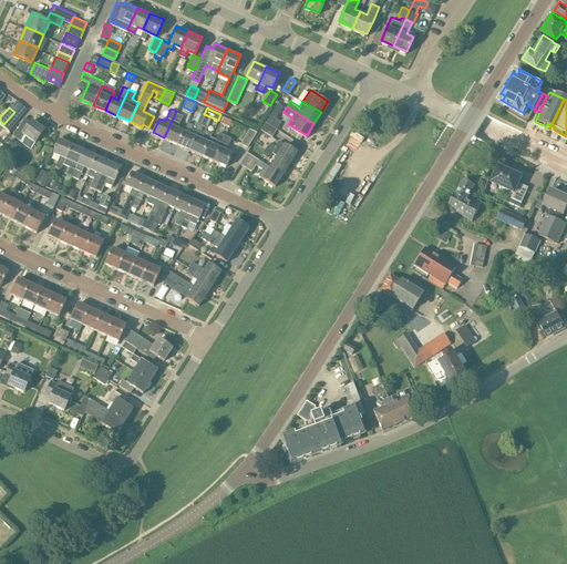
[(177,143),(183,130),(177,126),(183,114),(176,111),(164,137),(177,143)]
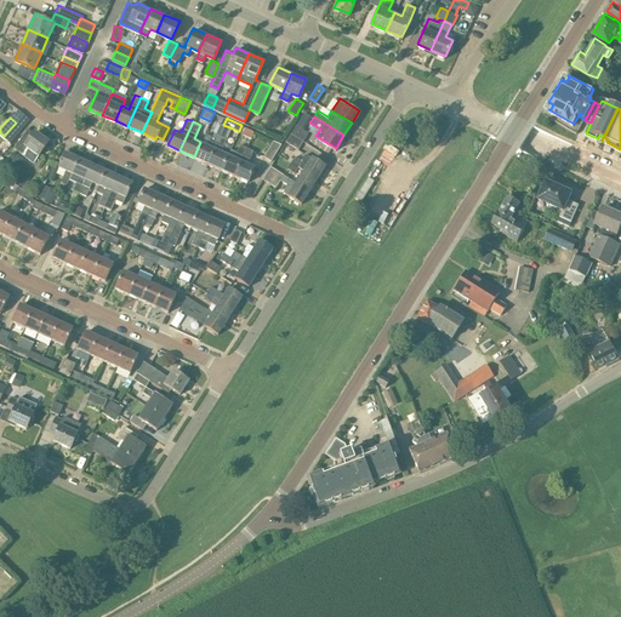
[(16,123),(4,136),(10,141),(21,127),(16,123)]
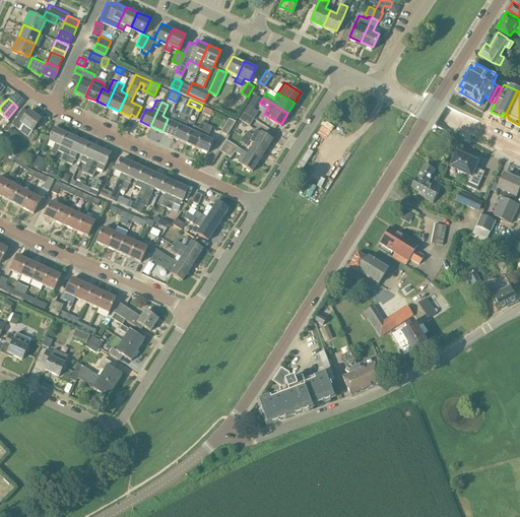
[(244,110),(254,117),(258,110),(248,103),(244,110)]
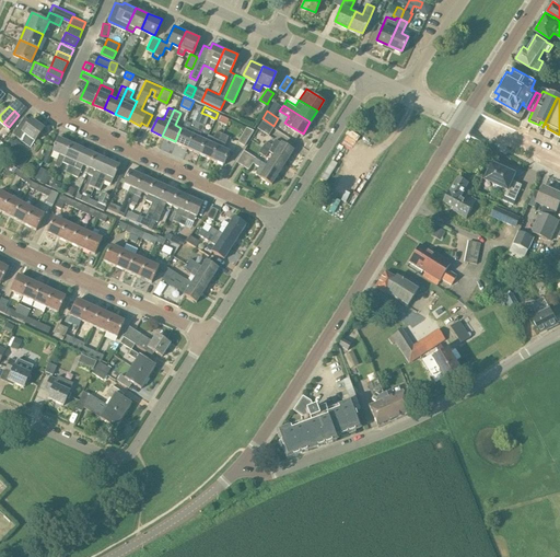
[(226,124),(229,117),(221,114),(218,119),(226,124)]
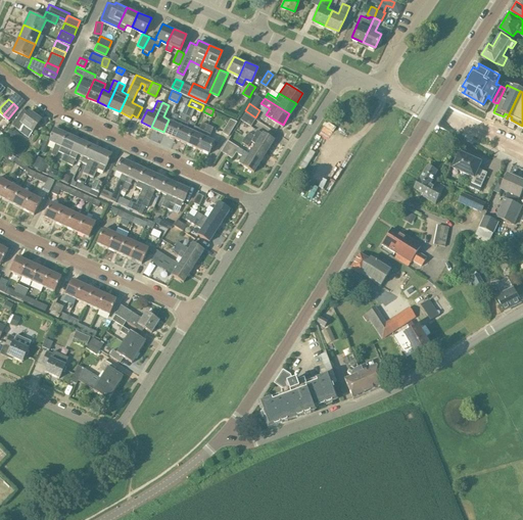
[(40,119),(29,110),(24,116),(19,113),(12,124),(29,135),(40,119)]
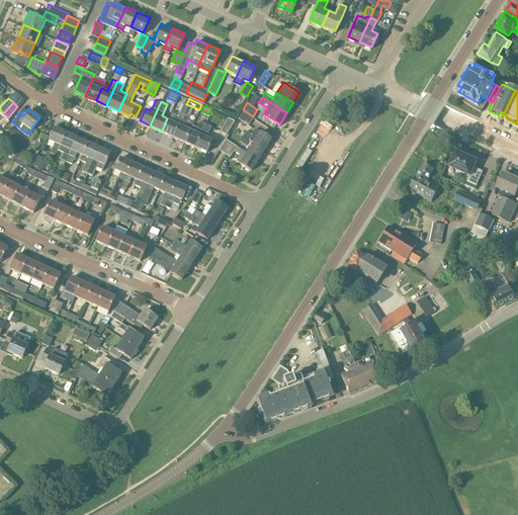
[(172,136),(183,111),(178,109),(173,120),(167,118),(162,131),(172,136)]
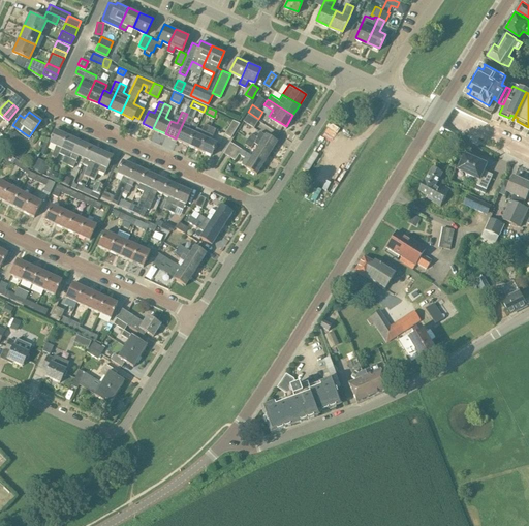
[(254,126),(258,119),(248,112),(244,119),(254,126)]
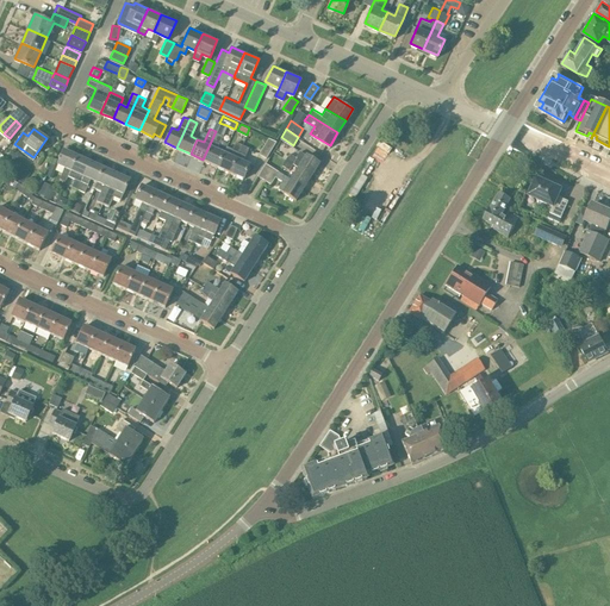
[(217,148),(223,135),(216,131),(203,160),(217,166),(223,151),(217,148)]
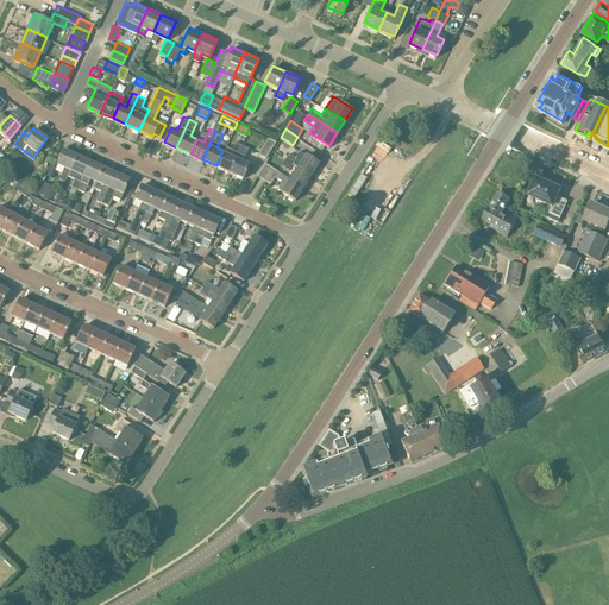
[(265,156),(276,139),(268,136),(258,151),(265,156)]
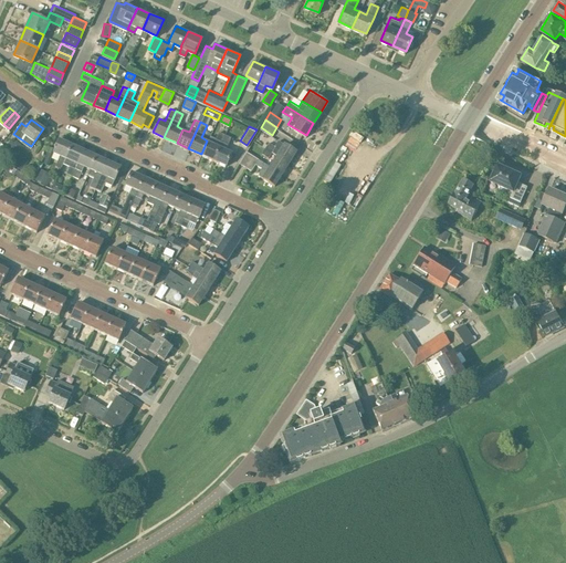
[(213,159),(224,133),(219,131),(216,137),(210,134),(207,141),(201,154),(213,159)]
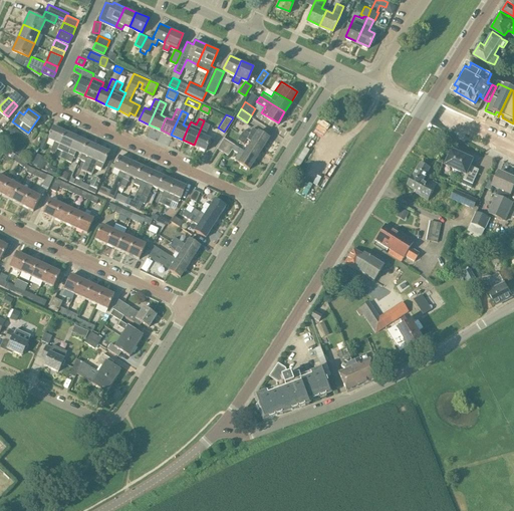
[(204,120),(194,145),(205,150),(211,138),(205,135),(210,123),(204,120)]
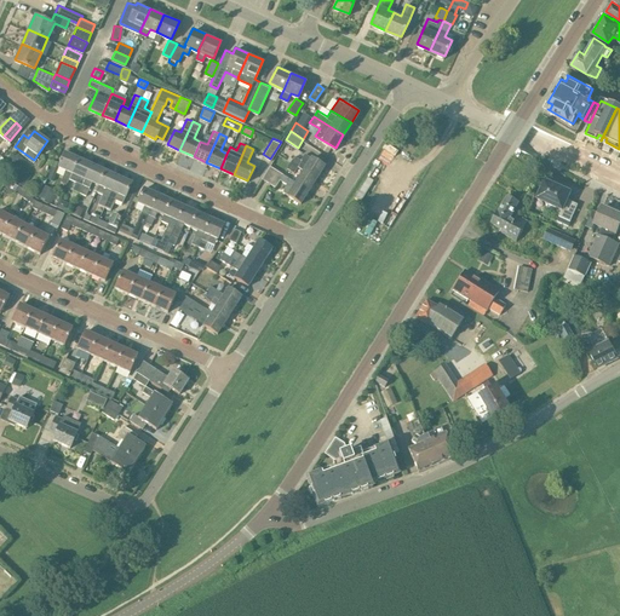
[(72,171),(79,156),(65,150),(61,161),(55,159),(46,177),(52,179),(59,165),(65,168),(61,179),(67,183),(72,171)]
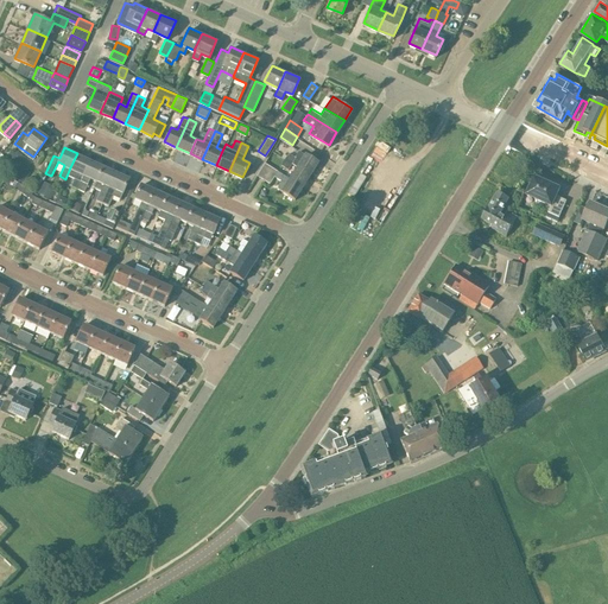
[(297,165),(310,173),(318,161),(305,152),(304,153),(298,150),(295,154),(289,151),(285,157),(292,161),(297,165)]
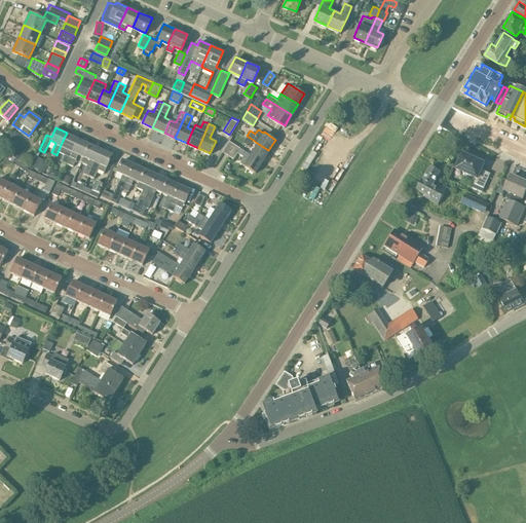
[(67,161),(78,138),(67,133),(61,145),(67,148),(62,159),(67,161)]
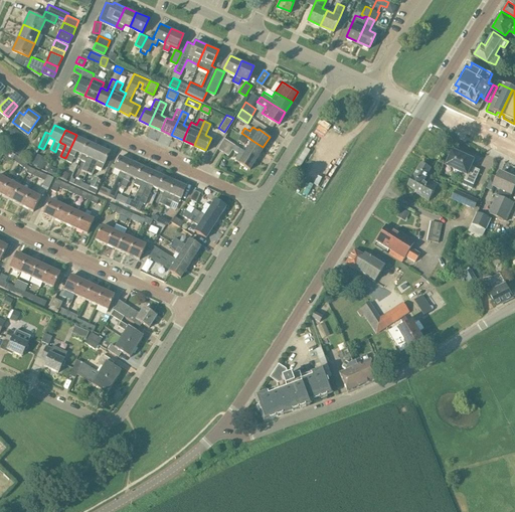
[(244,142),(247,137),(241,133),(237,138),(244,142)]
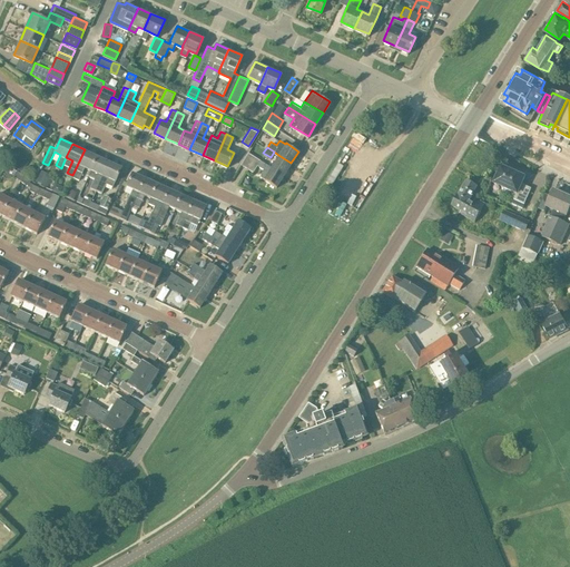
[(90,168),(97,155),(85,149),(72,175),(79,178),(84,166),(90,168)]
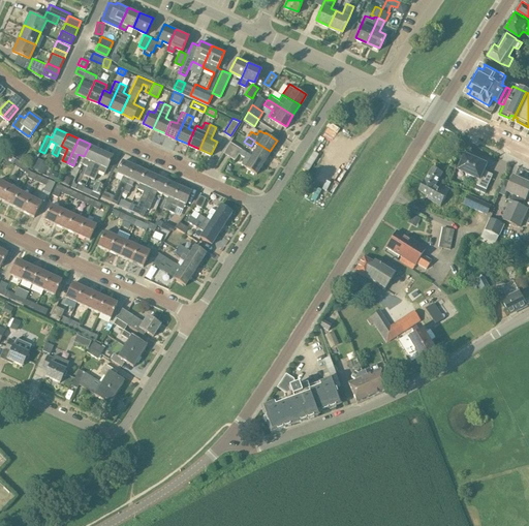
[(251,154),(252,154),(230,141),(223,151),(235,158),(239,152),(244,155),(242,158),(241,162),(245,164),(256,173),(263,161),(251,154)]
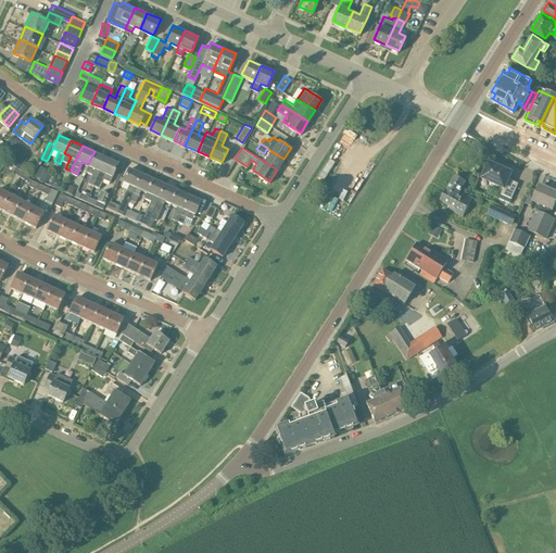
[(93,184),(106,156),(95,151),(88,164),(86,170),(92,173),(88,181),(93,184)]
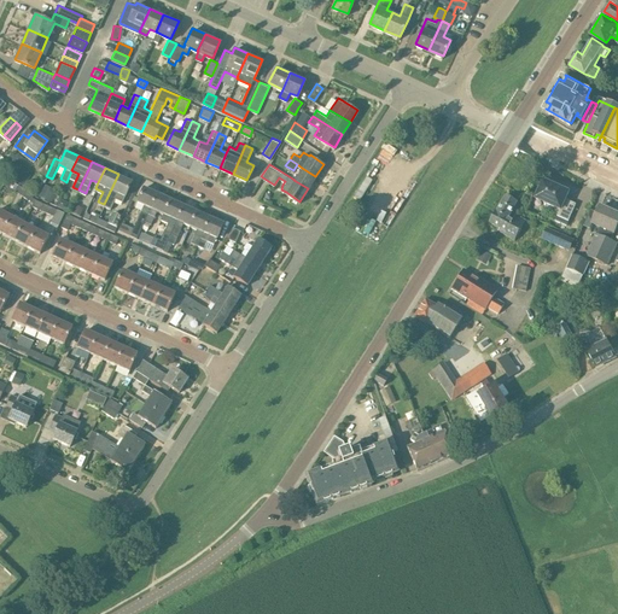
[(308,188),(315,176),(302,168),(295,180),(293,180),(308,188)]
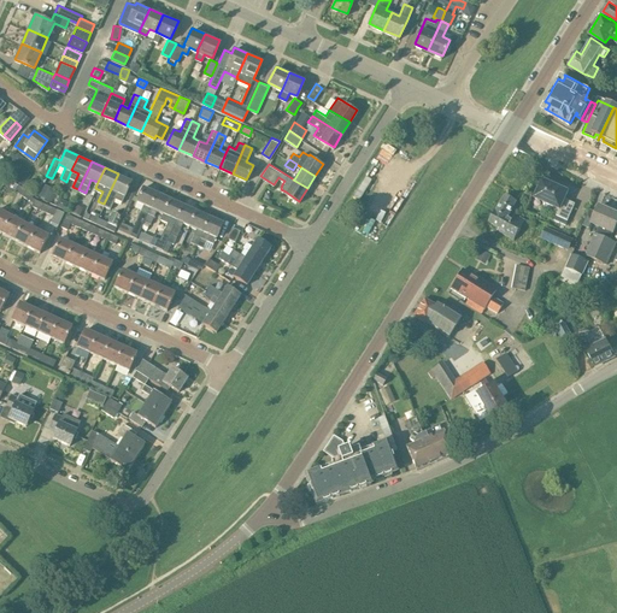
[(118,174),(104,204),(110,207),(115,196),(122,200),(124,194),(125,195),(131,180),(118,174)]
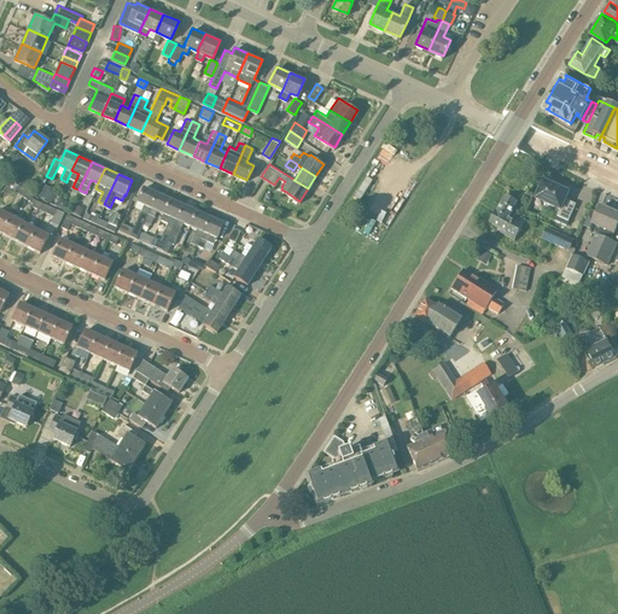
[(23,198),(27,191),(17,183),(17,185),(13,182),(15,182),(10,177),(3,188),(9,192),(12,186),(15,188),(23,194),(21,197),(23,198)]
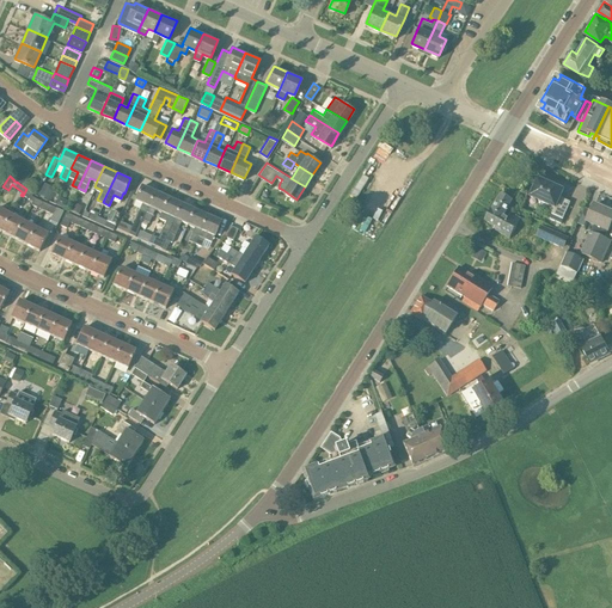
[(563,216),(571,198),(561,195),(563,188),(539,176),(531,194),(555,204),(552,210),(563,216)]
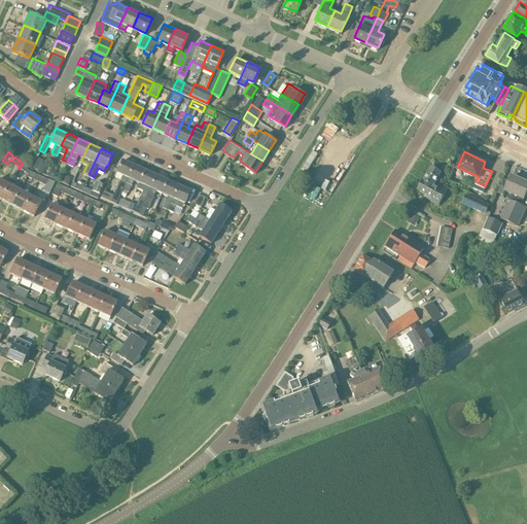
[(42,170),(47,161),(38,155),(33,165),(42,170)]
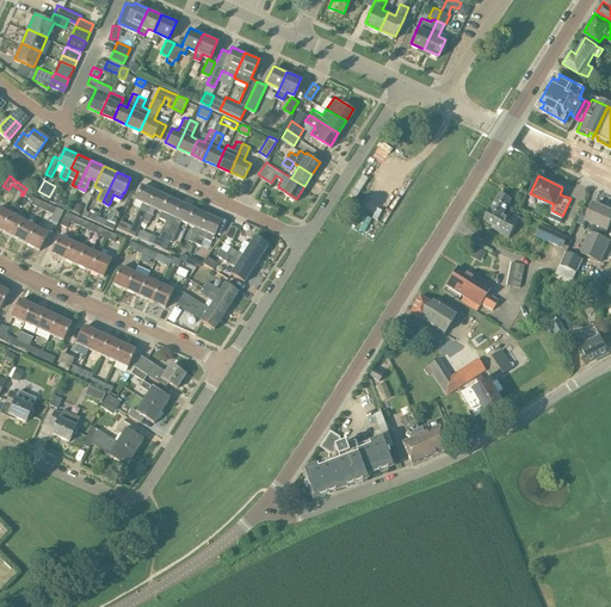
[(143,217),(155,190),(142,184),(135,198),(142,202),(130,227),(118,221),(117,225),(135,234),(142,217),(143,217)]
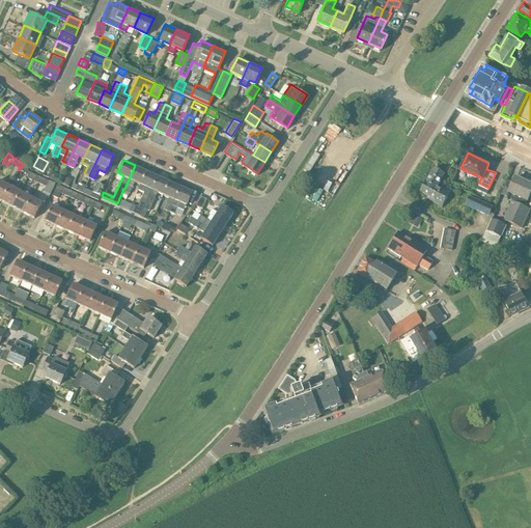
[(28,175),(30,170),(30,169),(23,164),(20,170),(22,171),(23,169),(28,173),(27,175),(28,175)]
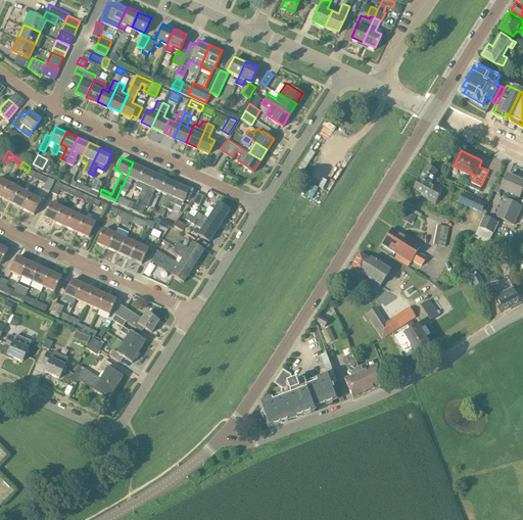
[(138,180),(144,168),(133,162),(123,186),(128,188),(133,177),(138,180)]
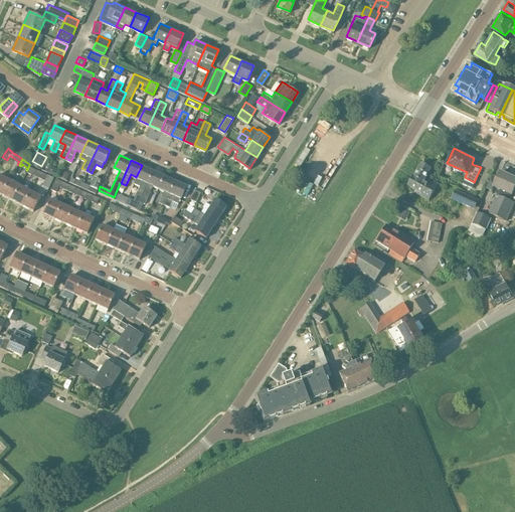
[(413,173),(408,183),(419,189),(418,192),(430,198),(439,182),(430,177),(427,181),(424,179),(432,166),(421,160),(414,173),(413,173)]
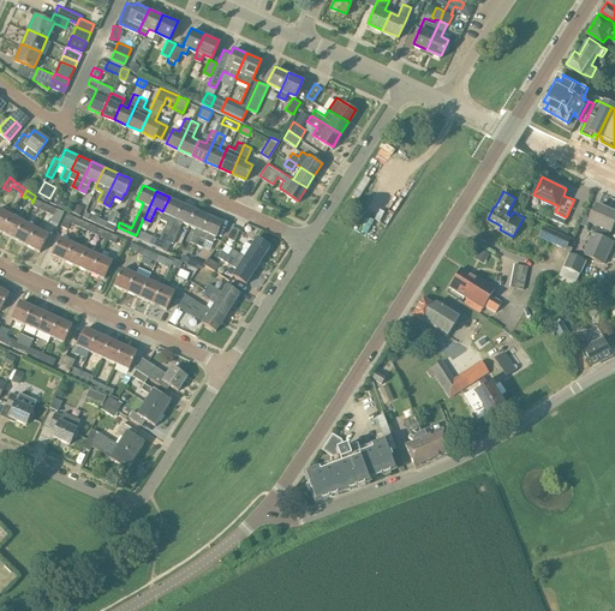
[(42,208),(46,201),(35,197),(33,203),(42,208)]
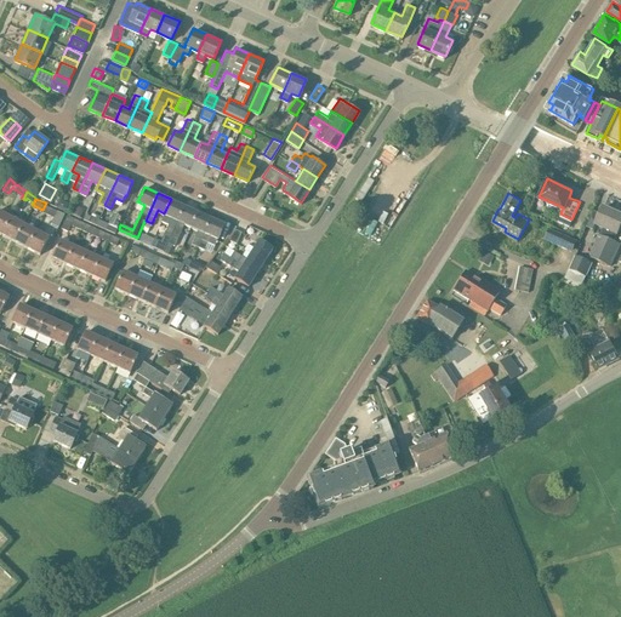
[(171,233),(184,205),(171,199),(164,213),(161,220),(167,223),(165,229),(171,233)]
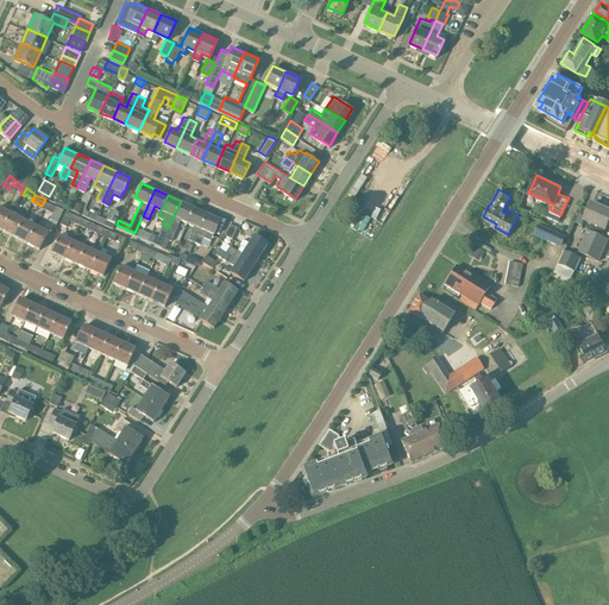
[(45,199),(42,206),(52,210),(50,216),(57,220),(63,207),(45,199)]
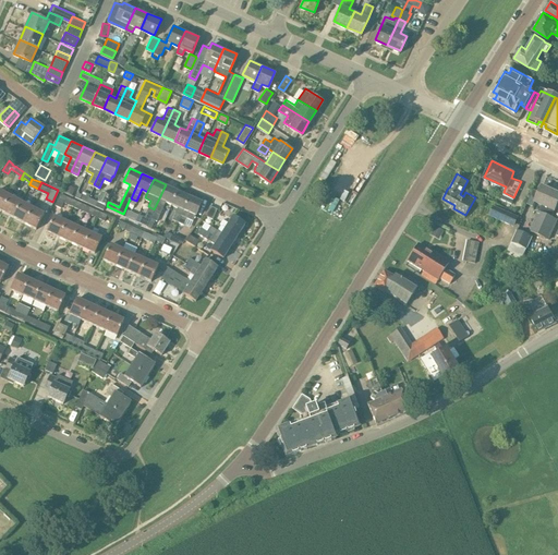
[(72,194),(75,186),(68,183),(64,190),(72,194)]
